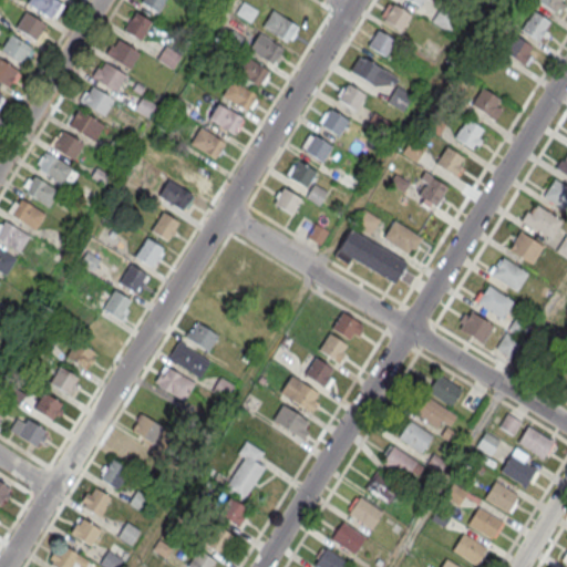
[(54,0),(28,0),(27,3),(47,17),(57,1),(54,0)]
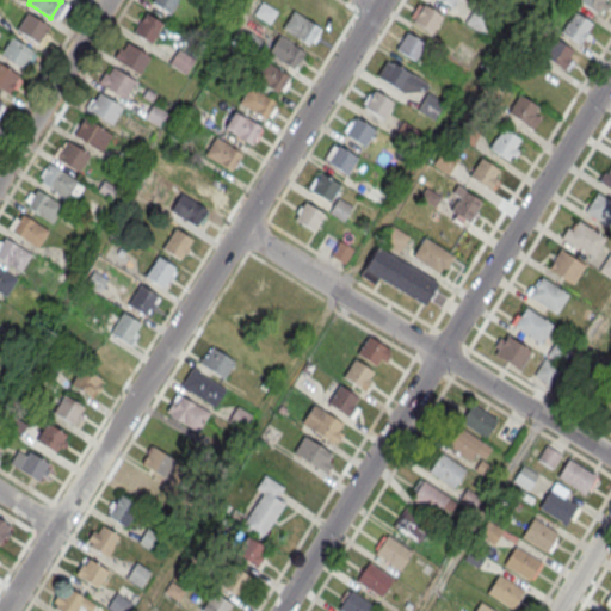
[(153,0),(177,0),(170,12),(153,1),(153,0)]
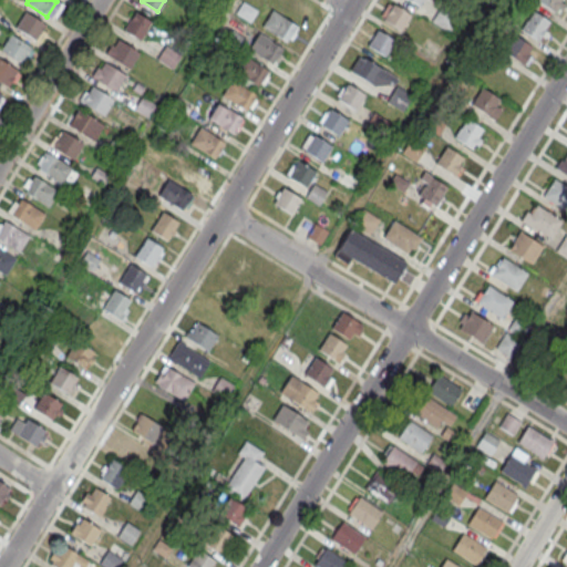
[(536,1),(536,0),(562,0),(560,2),(563,3),(556,13),(536,1)]
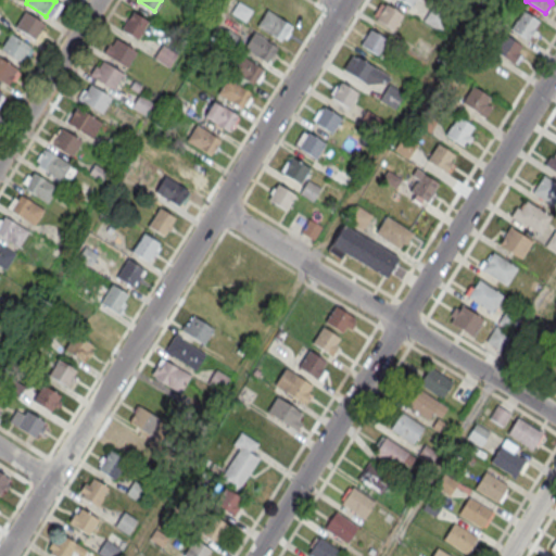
[(238,1),(253,11),(245,23),(230,14),(238,1)]
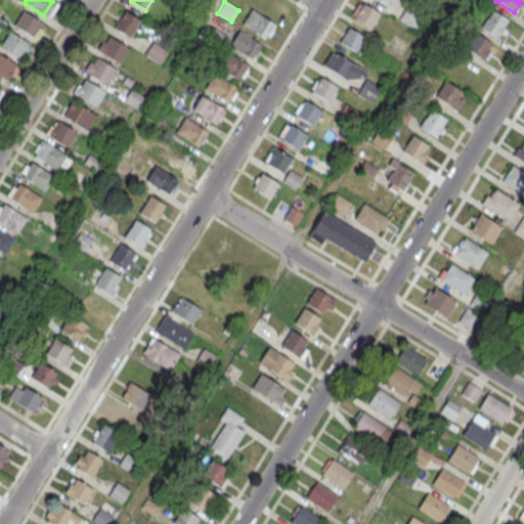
[(354,18),(370,29),(380,14),(362,4),(354,18)]
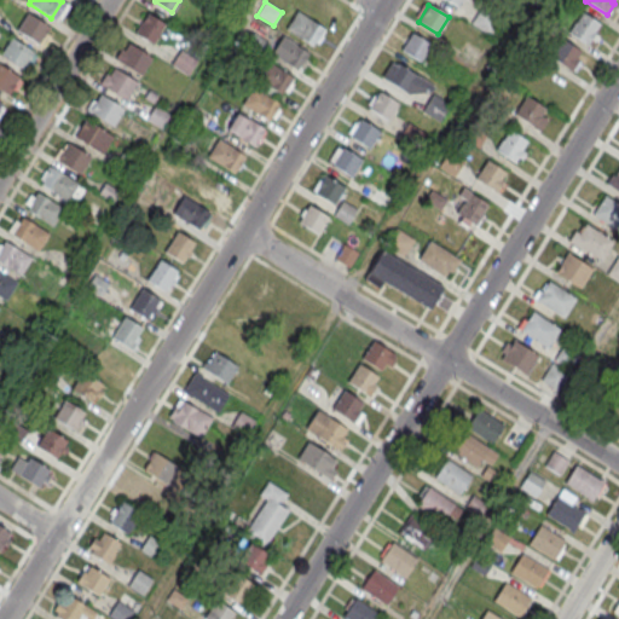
[(481,7),(499,18),(489,35),(470,24),(481,7)]
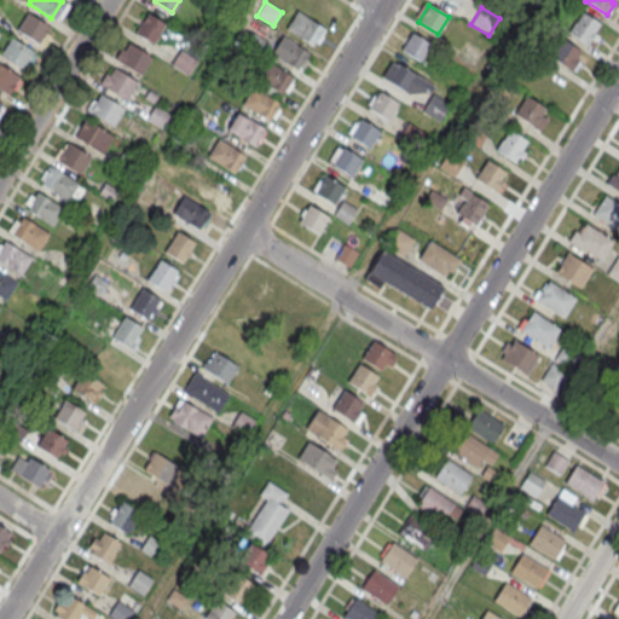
[(298,11),(287,28),(314,46),(325,28),(298,11)]
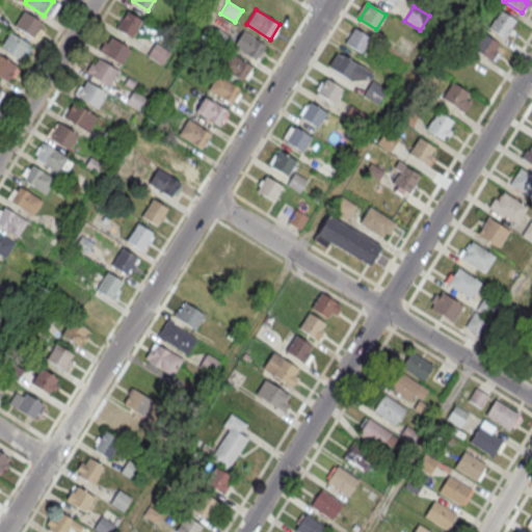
[(127,10),(142,20),(131,37),(115,28),(127,10)]
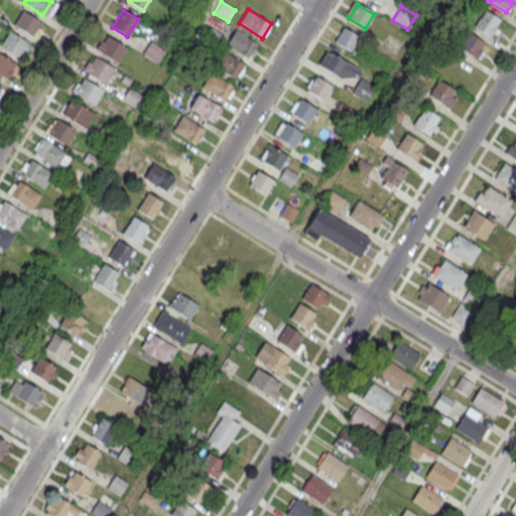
[(473,26),(484,10),(500,20),(495,27),(497,28),(491,38),(473,26)]
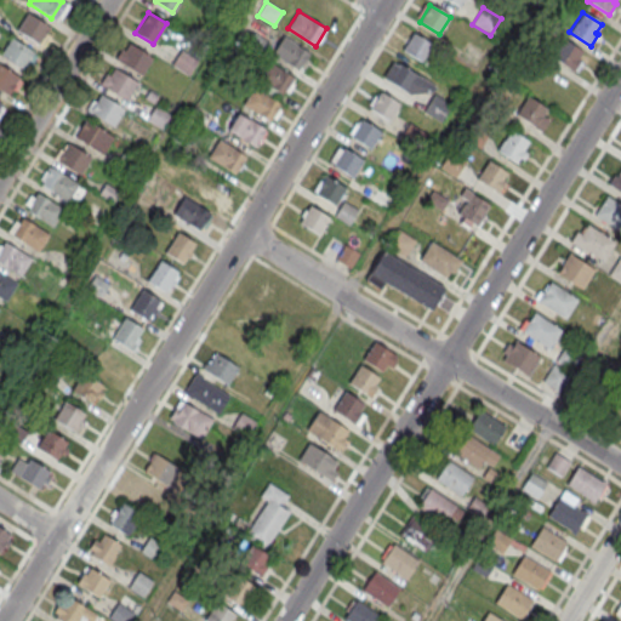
[(27,13),(16,30),(39,45),(50,28),(27,13)]
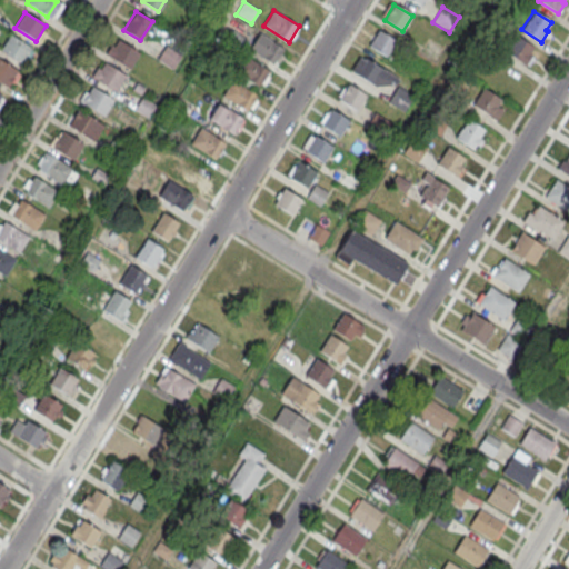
[(369,46),(387,57),(397,41),(378,30),(369,46)]
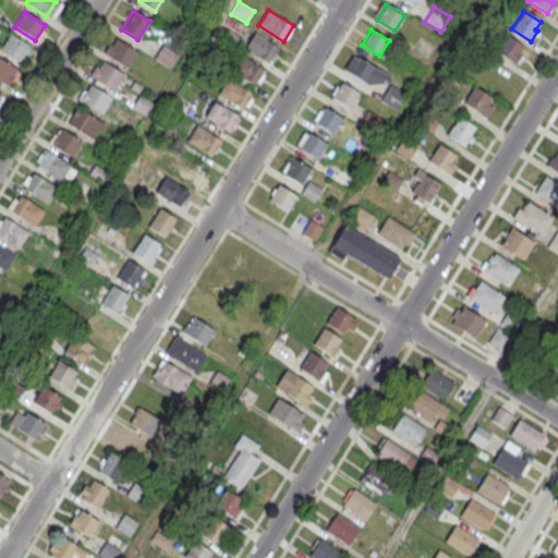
[(255,32),(245,48),(270,63),(280,48),(255,32)]
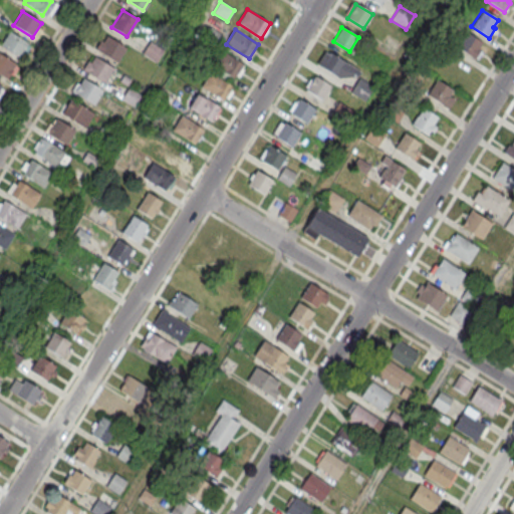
[(9,31),(0,45),(19,57),(28,43),(9,31)]
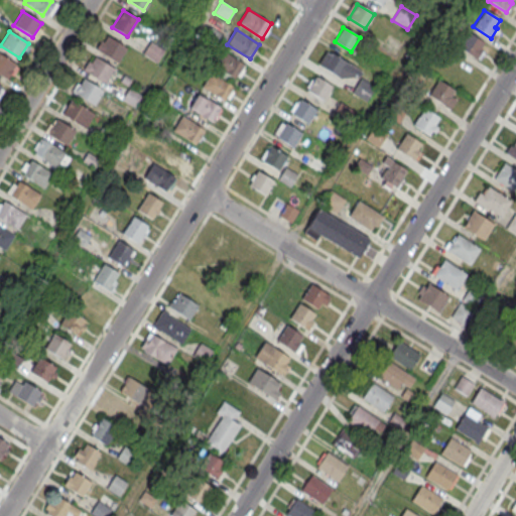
[(459,48),(469,32),(485,43),(481,49),(482,50),(476,59),(459,48)]
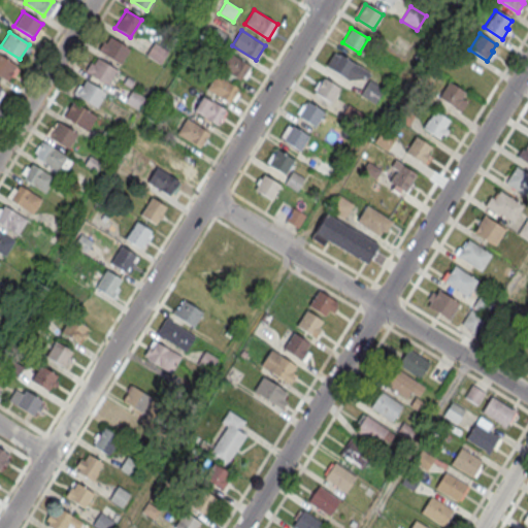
[(130,50),(110,37),(106,43),(103,41),(98,51),(121,64),(130,50)]
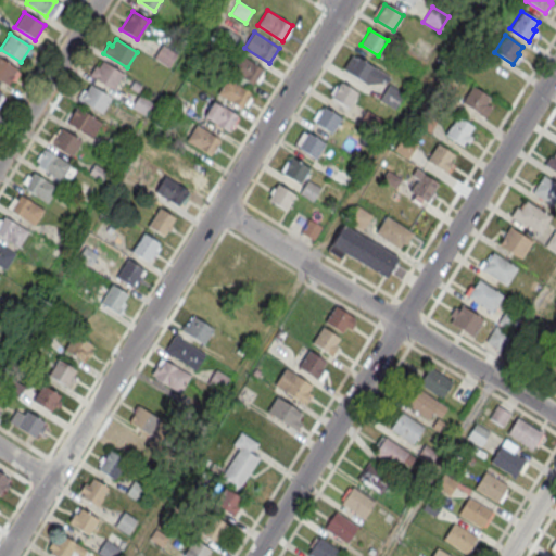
[(162,46),(177,55),(168,68),(153,59),(162,46)]
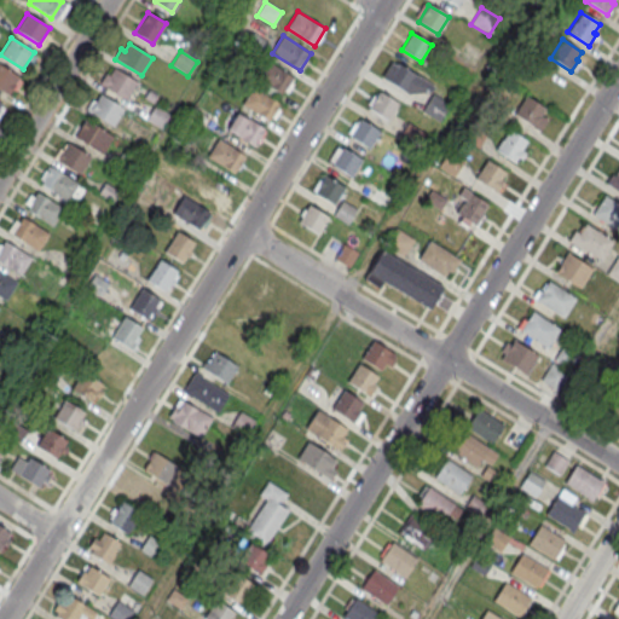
[(267,61),(255,77),(283,96),(294,77),(267,61)]
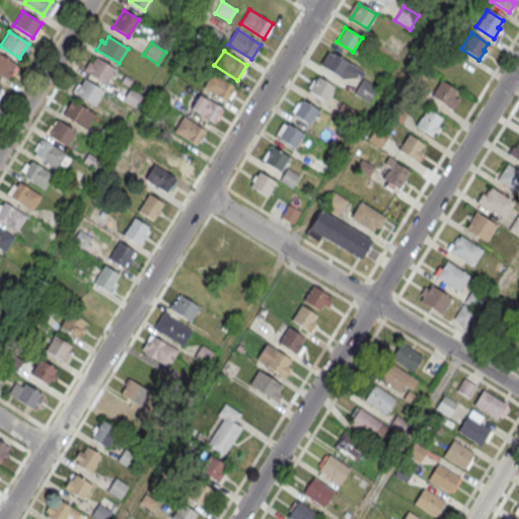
[(319,65),(340,78),(361,78),(364,73),(332,53),(331,55),(327,53),(319,65)]
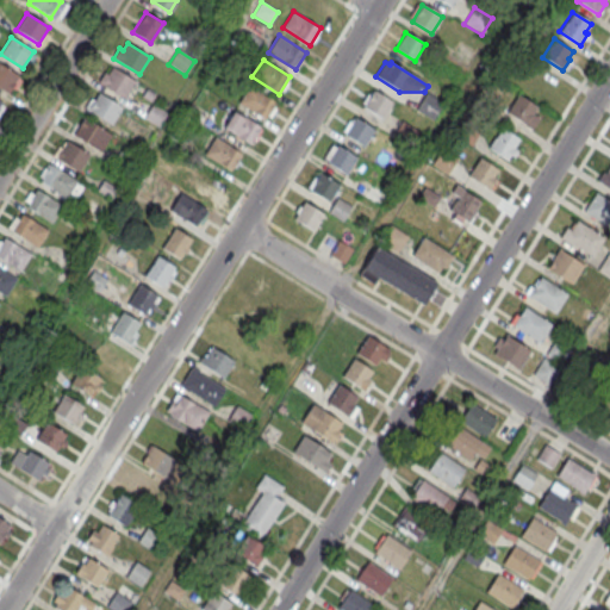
[(0,63),(0,88),(7,93),(18,75),(0,63)]
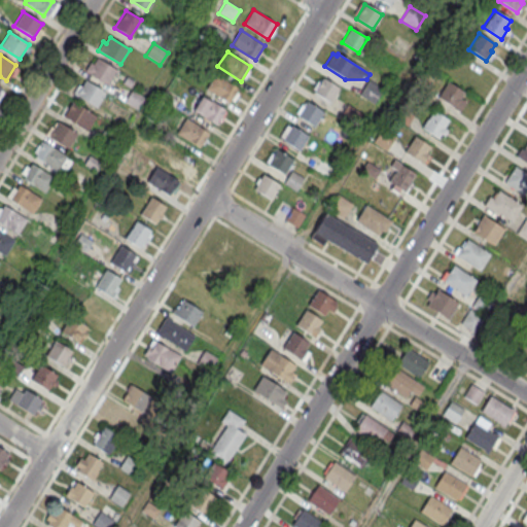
[(116,71),(97,59),(93,65),(90,63),(84,72),(107,85),(116,71)]
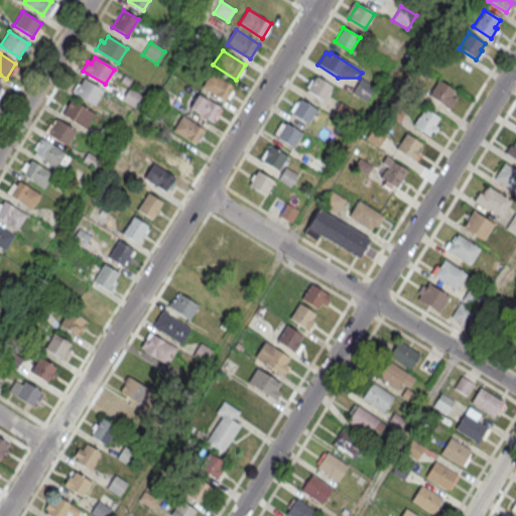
[(211,71),(201,86),(224,101),(234,86),(211,71)]
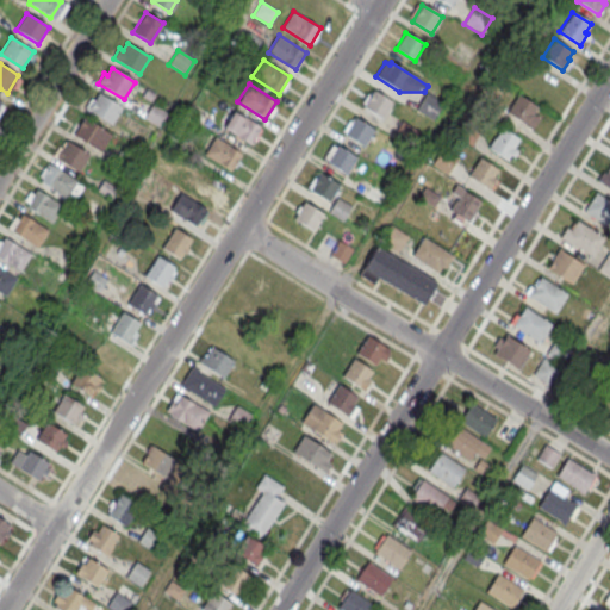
[(147,89),(155,95),(150,103),(142,97),(147,89)]
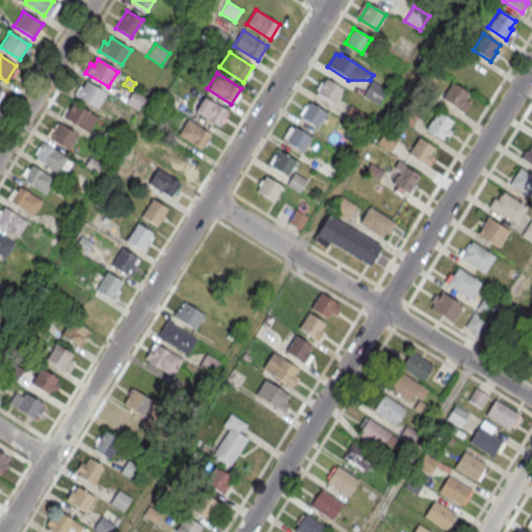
[(317,94),(334,104),(343,89),(326,79),(317,94)]
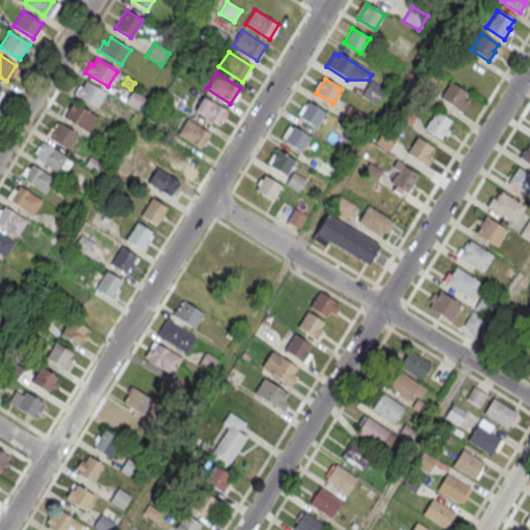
[(106,93),(86,81),(82,87),(79,85),(74,94),(96,109),(106,93)]
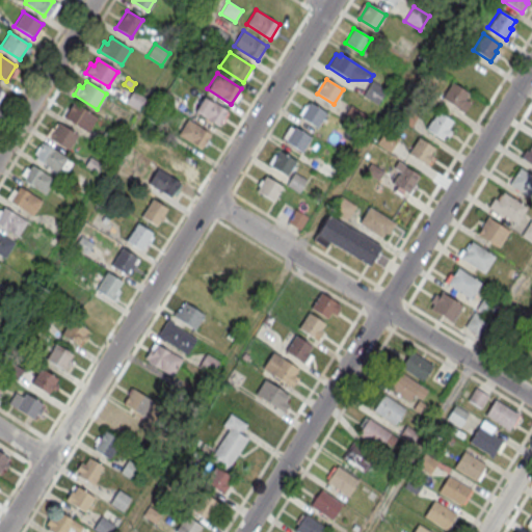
[(372,81),(387,90),(377,105),(363,96),(372,81)]
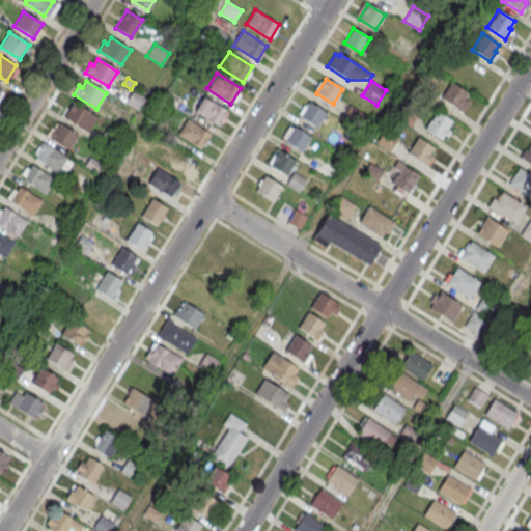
[(441,99),(451,83),(468,93),(464,100),(469,103),(463,112),(441,99)]
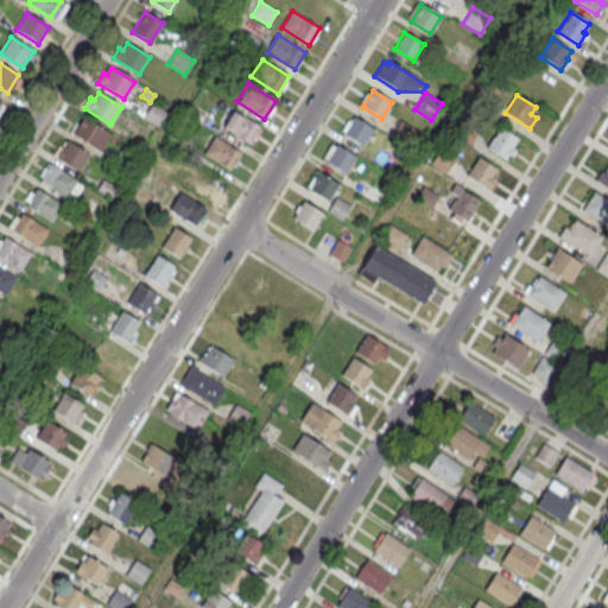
[(153,103),(166,113),(157,127),(144,119),(153,103)]
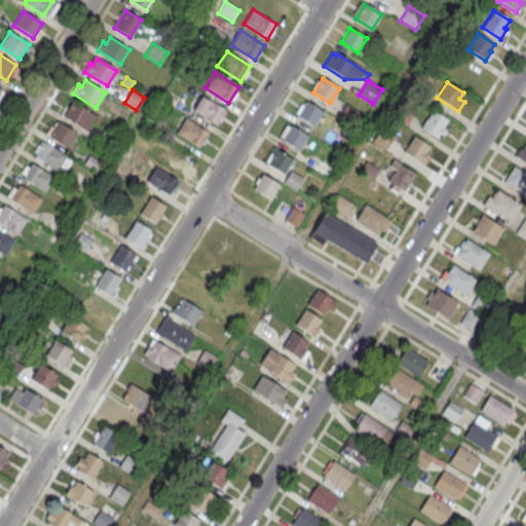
[(201,94),(191,109),(215,123),(224,109),(201,94)]
